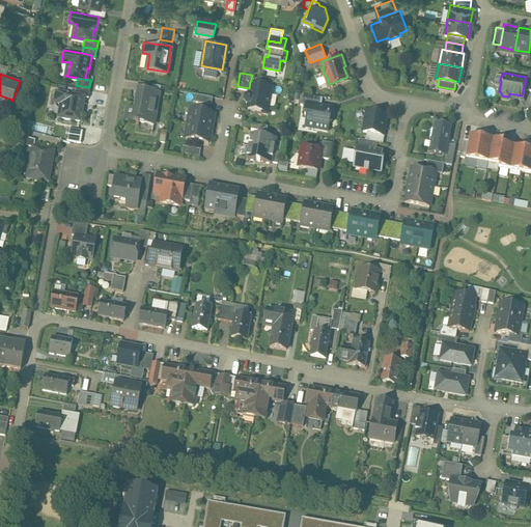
[(152,82),(139,80),(137,87),(151,89),(152,82)]
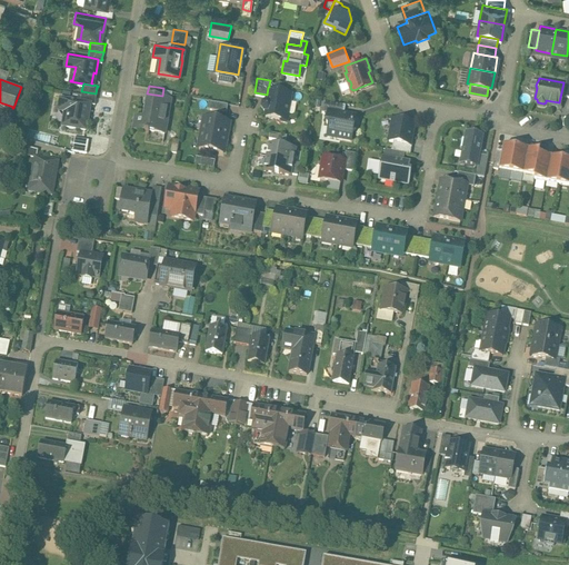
[(291,91),(268,87),(267,95),(266,98),(262,100),(261,105),(265,108),(267,109),(266,114),(280,116),(281,119),(286,120),(288,118),(289,114),(288,111),(291,91)]
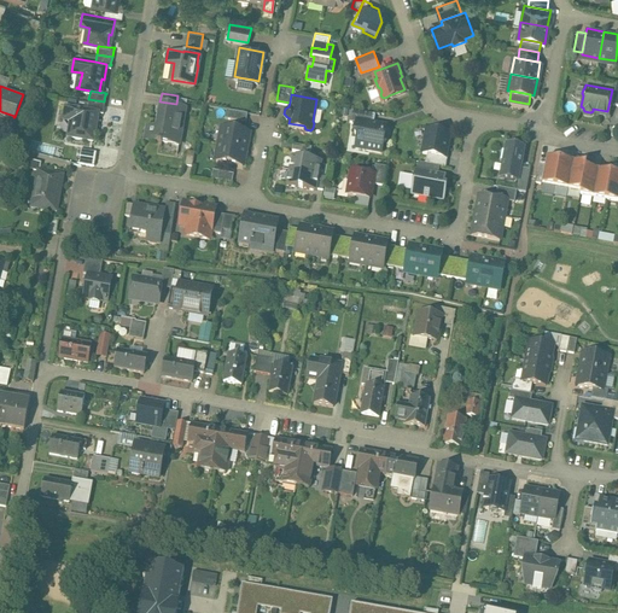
[(104,101),(88,99),(87,107),(99,109),(98,110),(103,111),(104,109),(103,109),(104,101)]
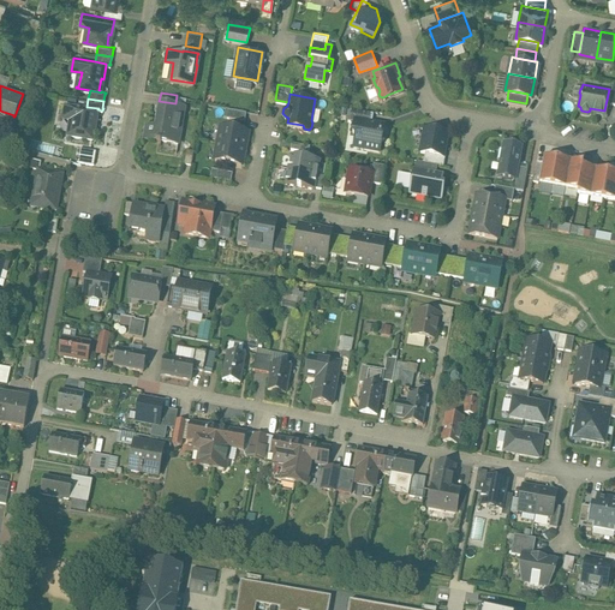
[(175,103),(159,101),(162,102),(157,125),(147,123),(144,136),(157,138),(157,139),(161,139),(161,138),(171,139),(172,136),(179,137),(184,105),(175,103)]
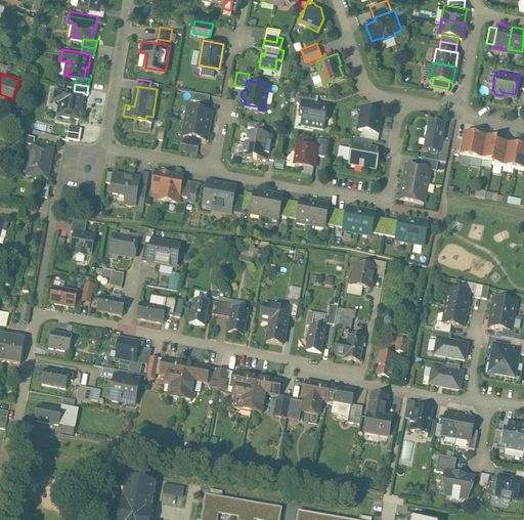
[(74,91),(55,88),(54,98),(60,99),(57,113),(79,117),(83,93),(84,92),(74,91)]
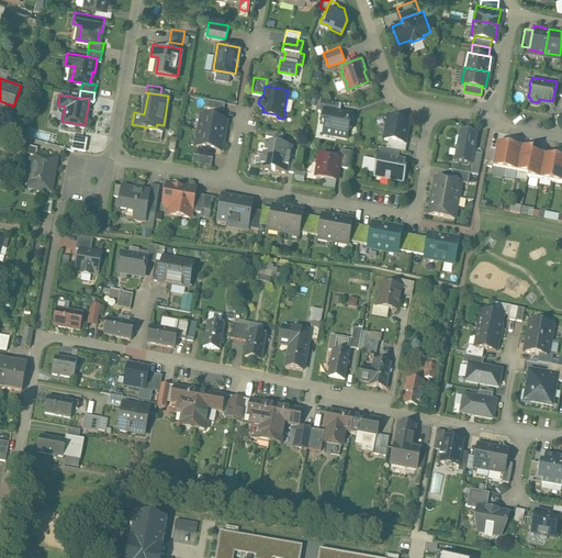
[(225,100),(206,97),(204,104),(224,108),(225,100)]
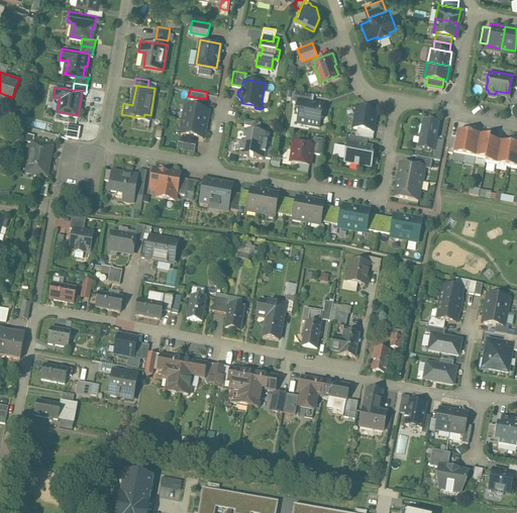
[(312,93),(294,89),(292,99),(298,100),(299,98),(311,100),(312,93)]
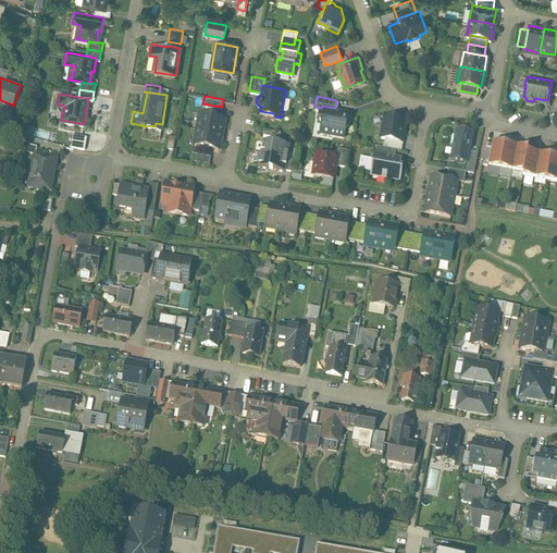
[(335,108),(322,106),(321,108),(320,118),(322,122),(321,130),(343,134),(345,125),(348,123),(346,120),(348,111),(335,108)]
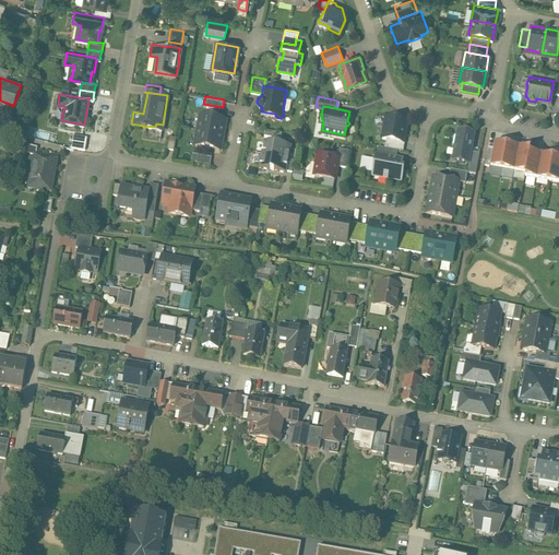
[(225,117),(201,111),(198,127),(222,131),(225,117)]
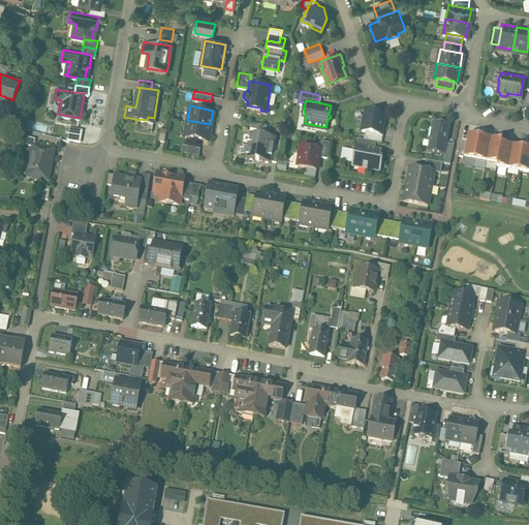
[(384,112),(366,107),(366,109),(364,107),(363,117),(364,117),(362,128),(381,131),(384,112)]
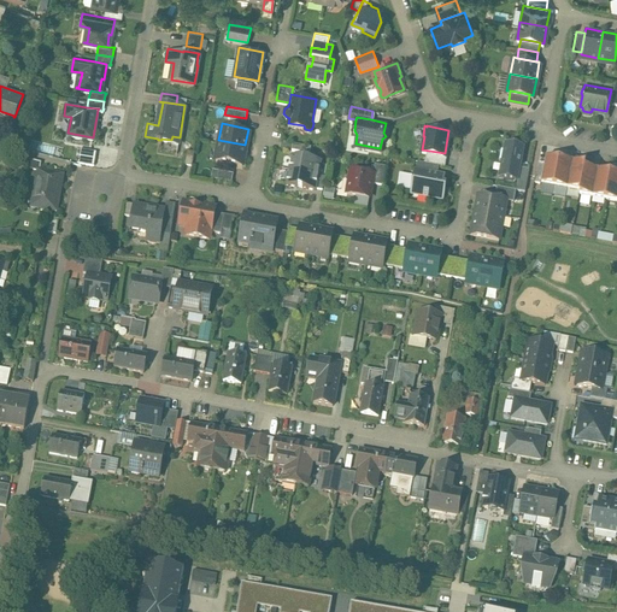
[(245,145),(218,140),(216,157),(242,162),(245,145)]
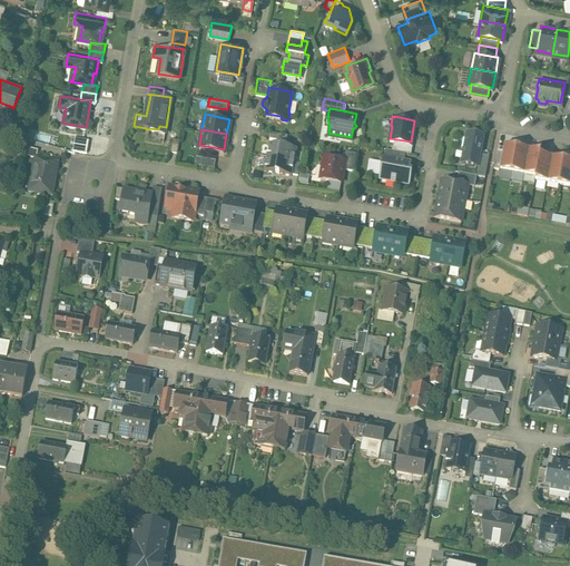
[(287,133),(271,129),(269,136),(286,139),(287,133)]
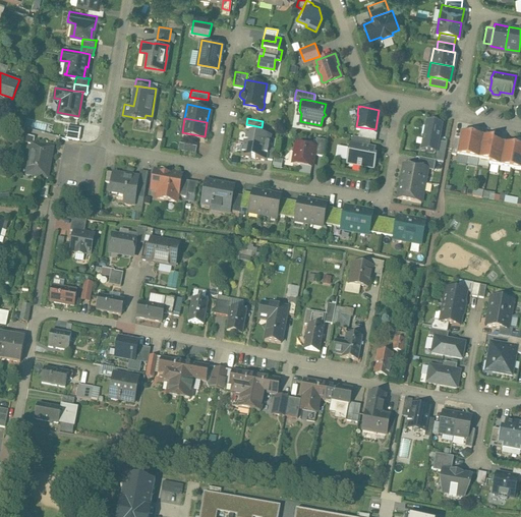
[(442,121),(426,118),(425,124),(423,123),(421,132),(424,132),(421,147),(437,150),(442,121)]
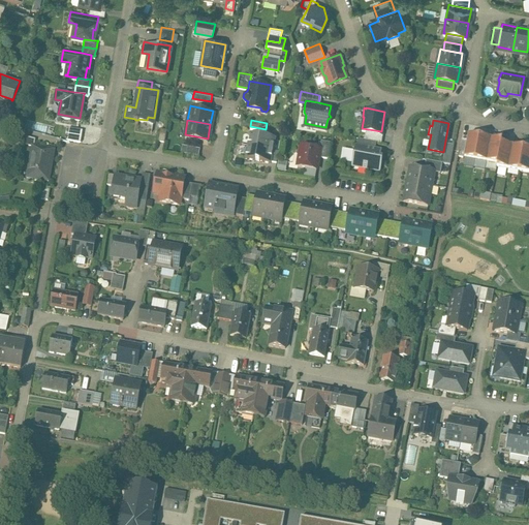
[(166,127),(160,126),(158,139),(164,140),(166,127)]
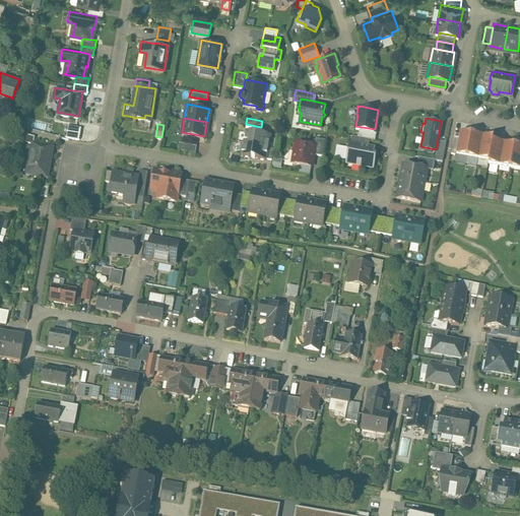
[(375,129),(360,127),(358,134),(358,135),(370,137),(375,138),(377,129),(375,129)]
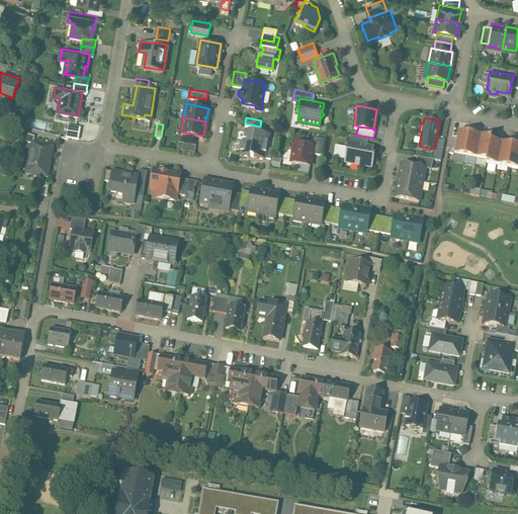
[(255,129),(245,127),(245,131),(243,137),(243,140),(267,144),(268,138),(269,132),(258,130),(255,130),(255,129)]
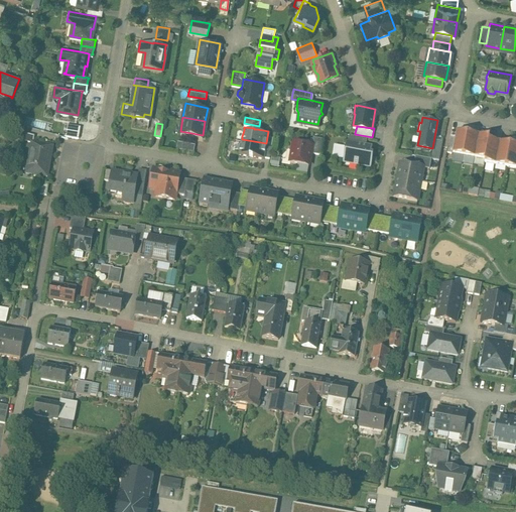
[(468,130),(457,128),(456,133),(453,150),(464,152),(468,130)]
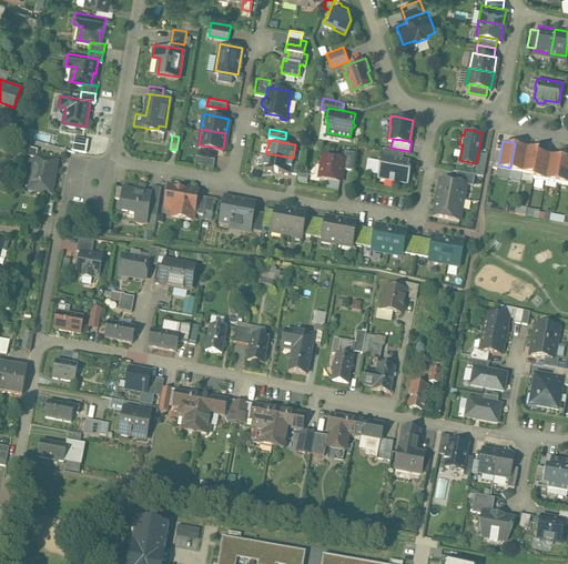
[(527,145),(515,143),(510,168),(523,170),(527,145)]
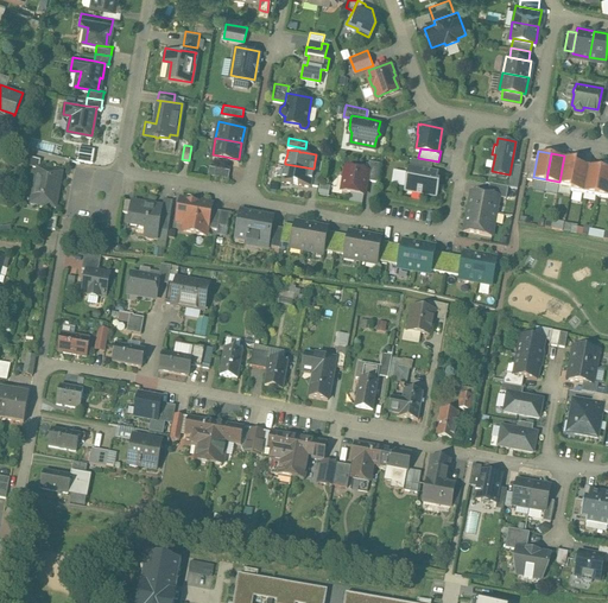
[(530,154),(526,176),(533,177),(537,157),(530,154)]
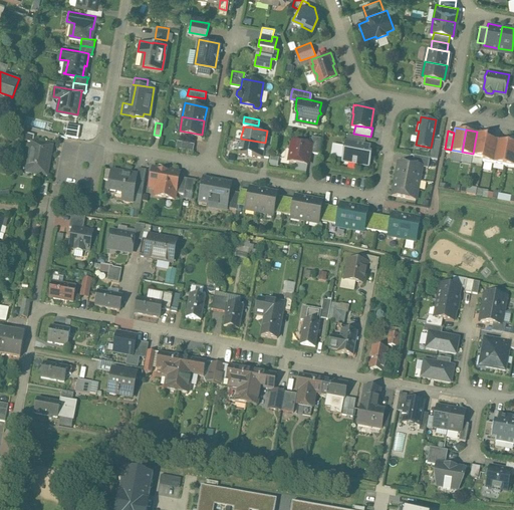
[(488,134),(477,132),(473,154),(483,156),(487,137),(488,134)]
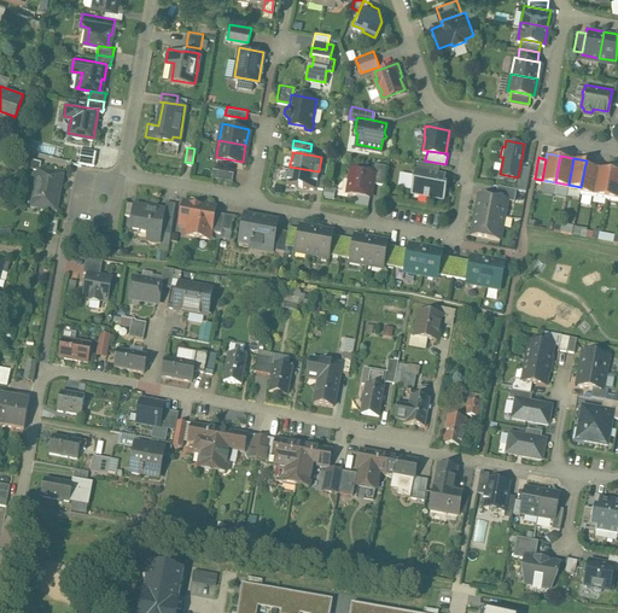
[(439,163),(425,161),(424,168),(438,170),(439,163)]
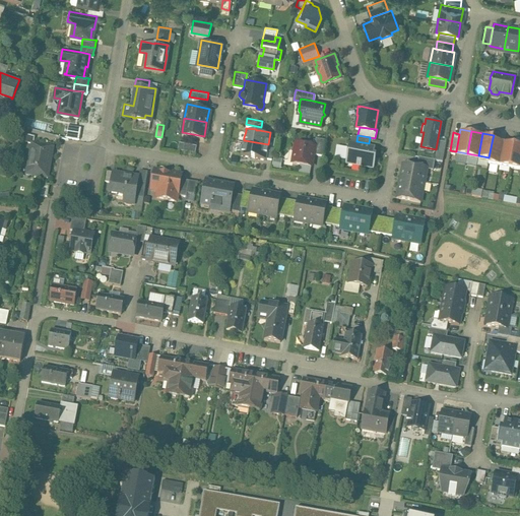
[(325,137),(316,136),(314,143),(315,143),(313,151),(322,153),(325,137)]
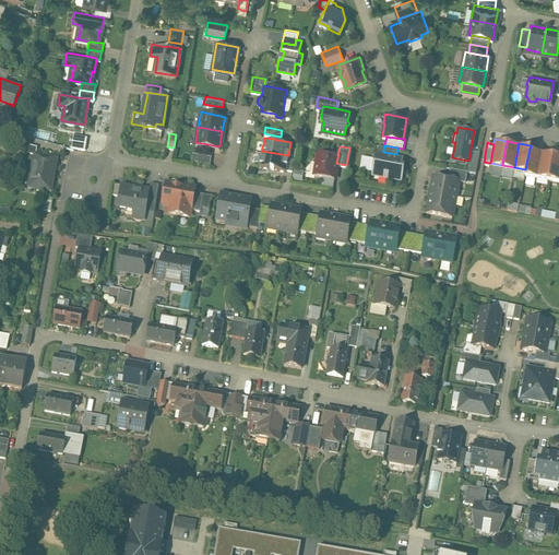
[(530,149),(525,169),(525,173),(537,175),(542,151),(530,149)]
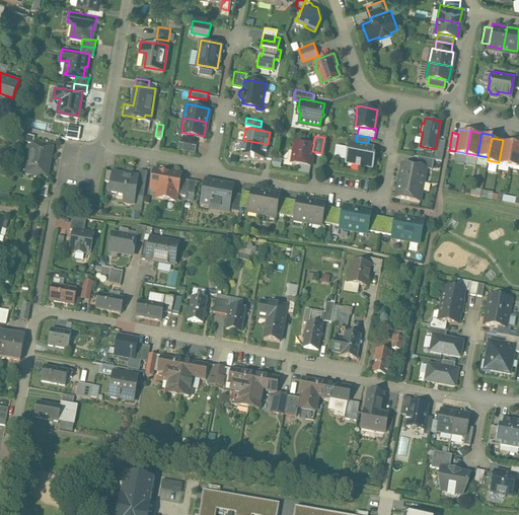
[(197,143),(178,140),(177,147),(195,150),(197,143)]
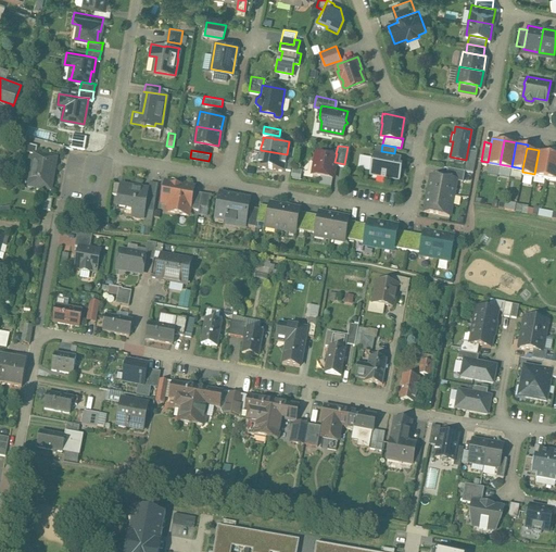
[(287,154),(261,150),(260,153),(258,160),(257,163),(268,165),(273,165),(273,166),(285,168),(285,166),(286,161),(287,154)]
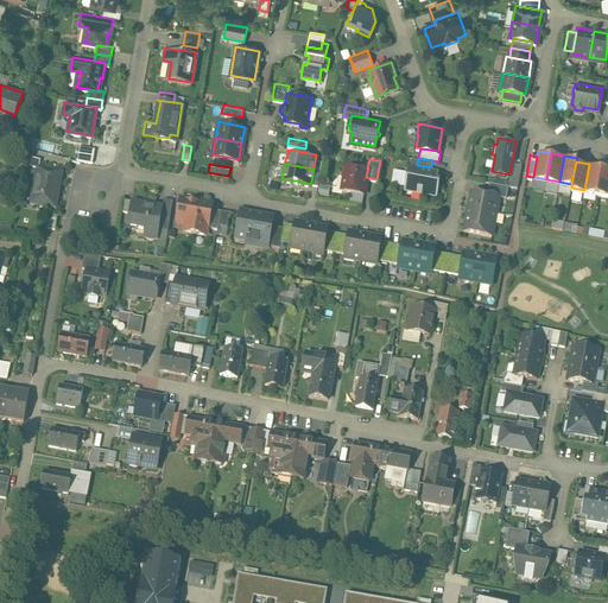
[(367,167),(347,164),(343,166),(343,171),(344,173),(342,188),(363,191),(366,177),(368,167),(367,167)]
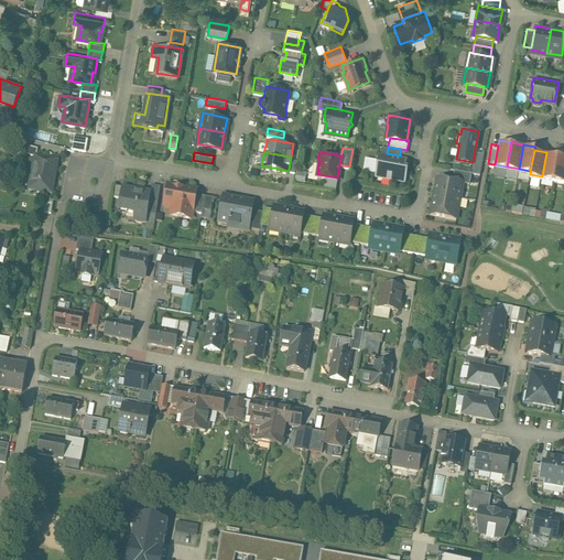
[(381,152),(379,152),(375,174),(405,180),(408,167),(405,165),(407,158),(400,155),(387,153),(381,152)]
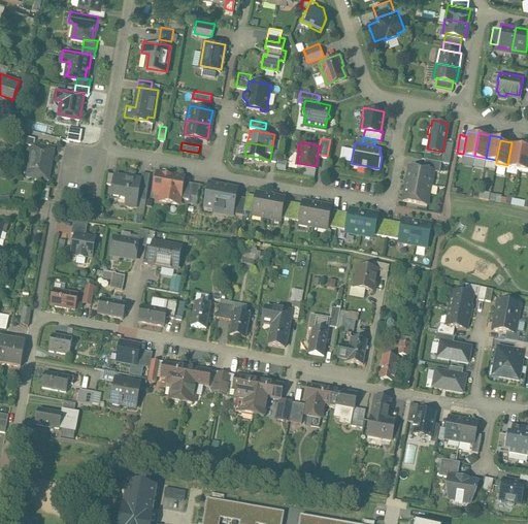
[(522,144),(512,142),(507,165),(518,167),(522,144)]
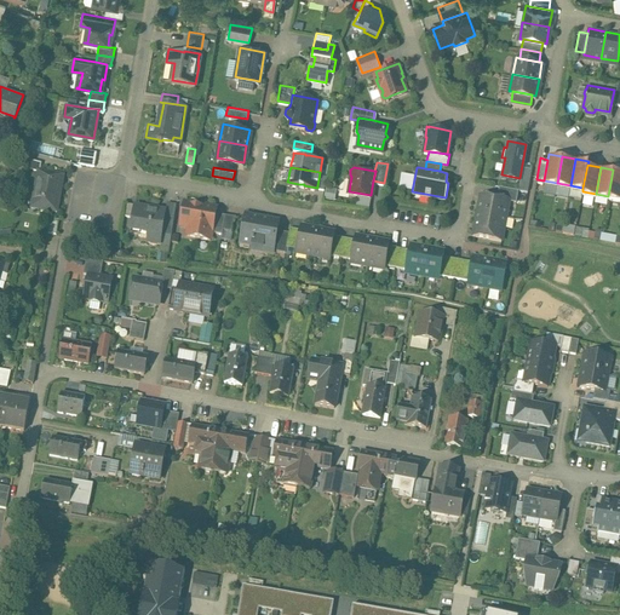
[(39,168),(34,195),(36,195),(36,196),(40,197),(39,206),(57,208),(63,172),(39,168)]
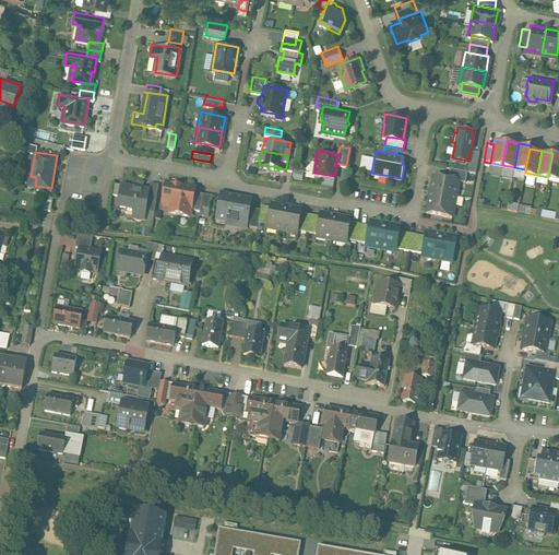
[(558,154),(554,153),(552,153),(548,177),(558,178),(558,154)]
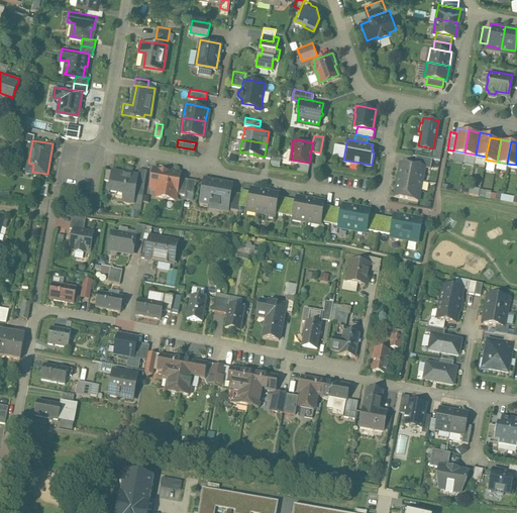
[(432,157),(416,154),(415,163),(423,165),(430,167),(432,157)]
